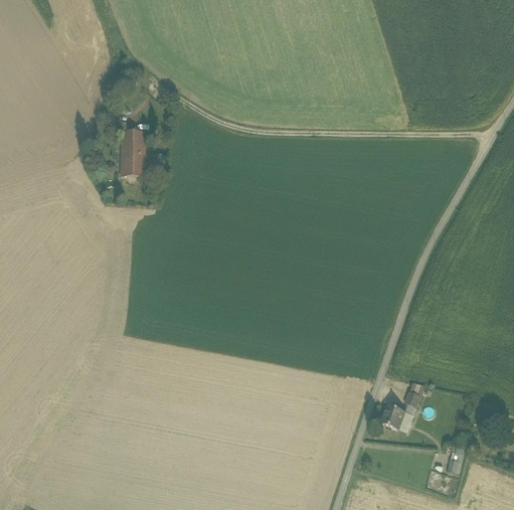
[(123,154),(146,154),(146,132),(123,131),(123,154)]
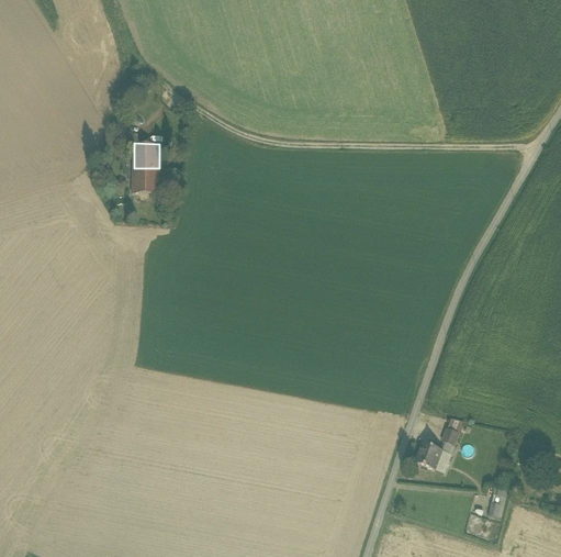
[(134,191),(159,191),(159,168),(134,168),(134,191)]
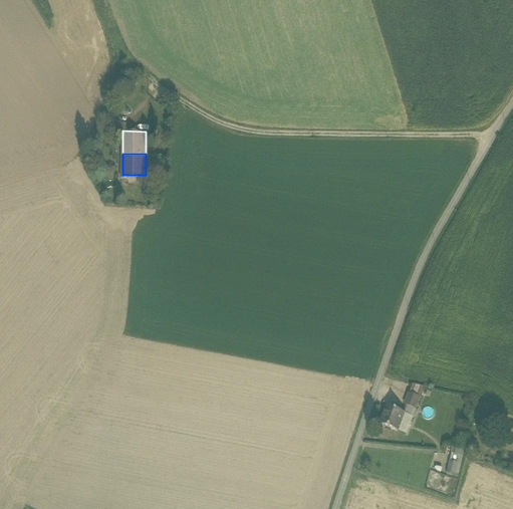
[(414,383),(410,392),(421,396),(425,385),(414,383)]
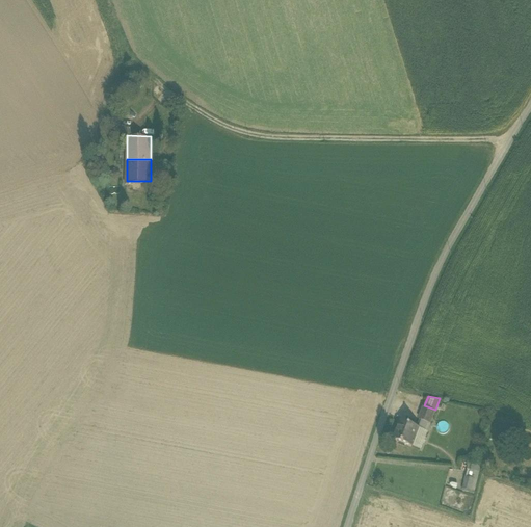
[(422,417),(431,421),(435,410),(424,405),(420,416),(422,417)]
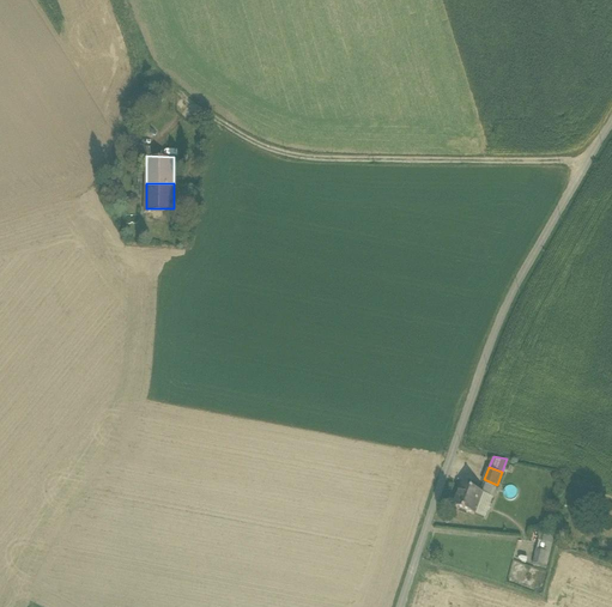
[(483,491),(476,510),(485,513),(497,485),(486,480),(483,491)]
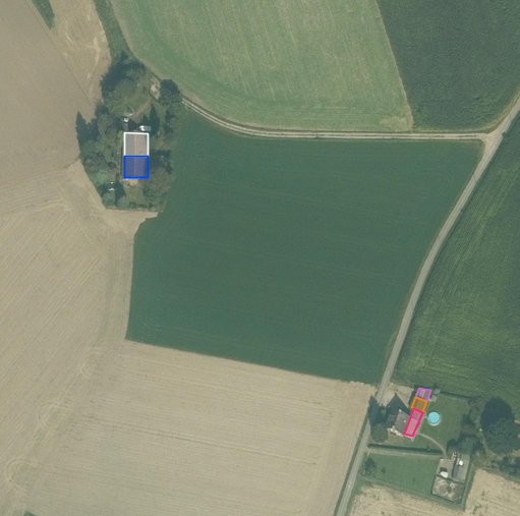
[(390,427),(404,434),(410,417),(393,411),(391,416),(394,417),(390,427)]
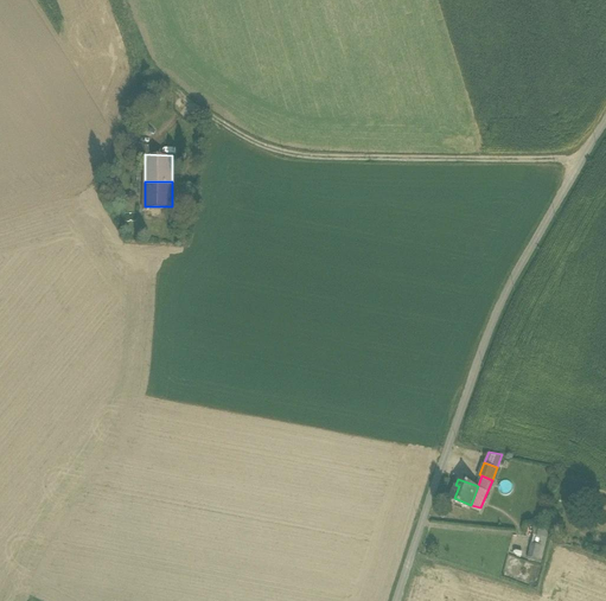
[(534,522),(534,532),(547,536),(549,526),(534,522)]
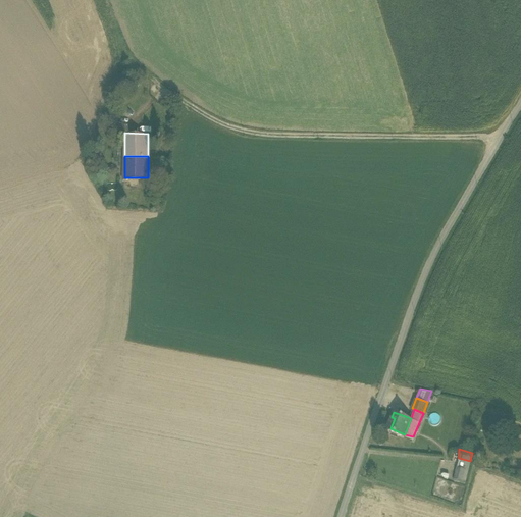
[(470,461),(459,458),(453,478),(465,481),(470,461)]
